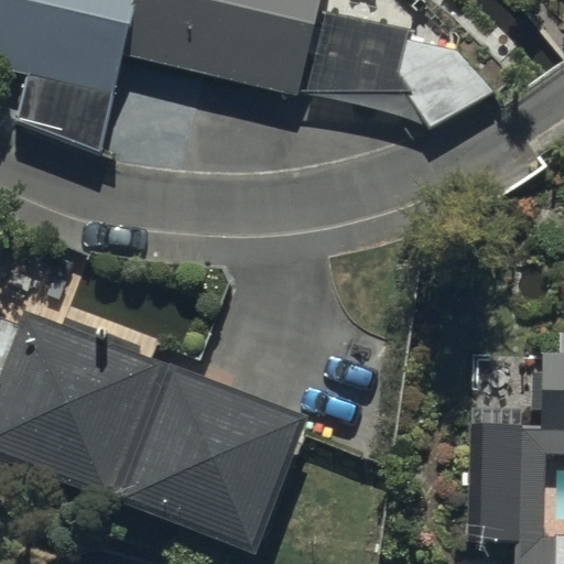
[(12,122),(99,152),(121,53),(132,0),(0,0),(0,67),(24,73),(12,122)]
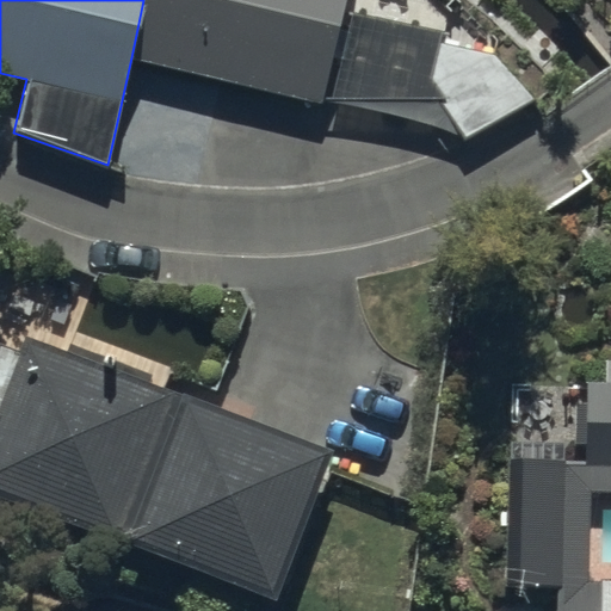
[(143,0),(131,57),(325,103),(347,0),(143,0)]
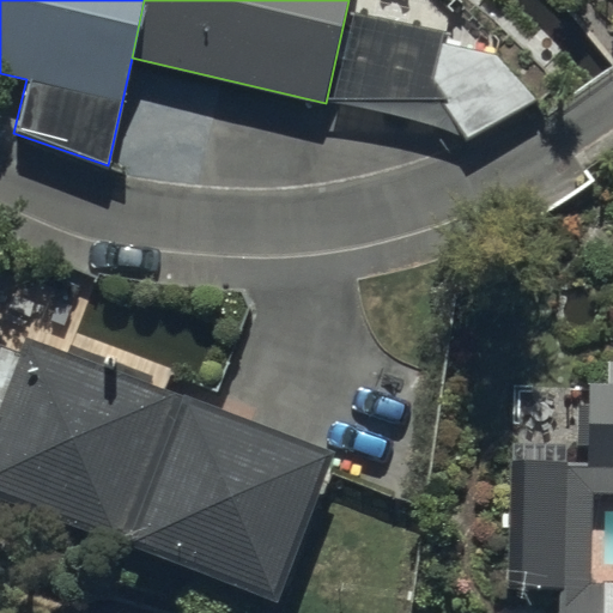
[(501,53),(441,34),(426,78),(467,139),(536,99),(501,53)]
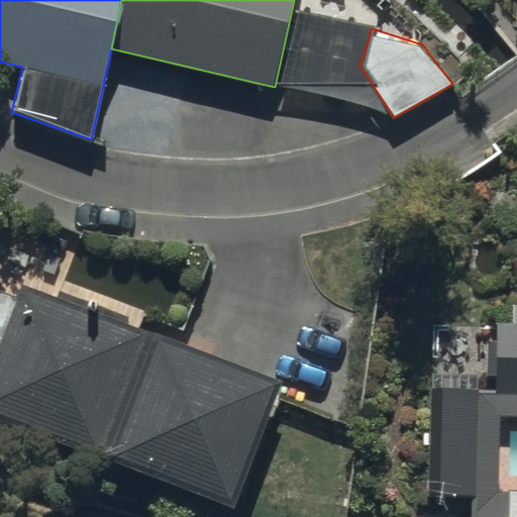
[(0,416),(237,507),(287,378),(24,278),(18,296),(0,289),(0,416)]
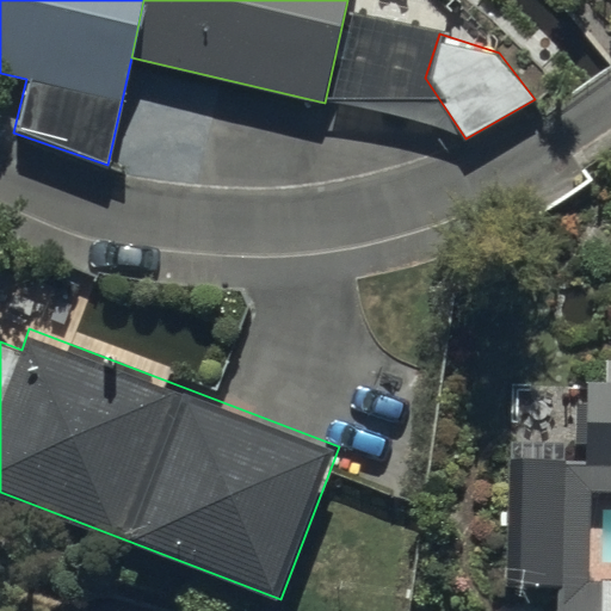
[(584,457),(508,456),(506,590),(554,590),(553,610),(610,610),(610,359),(606,359),(605,382),(585,382),(584,457)]
